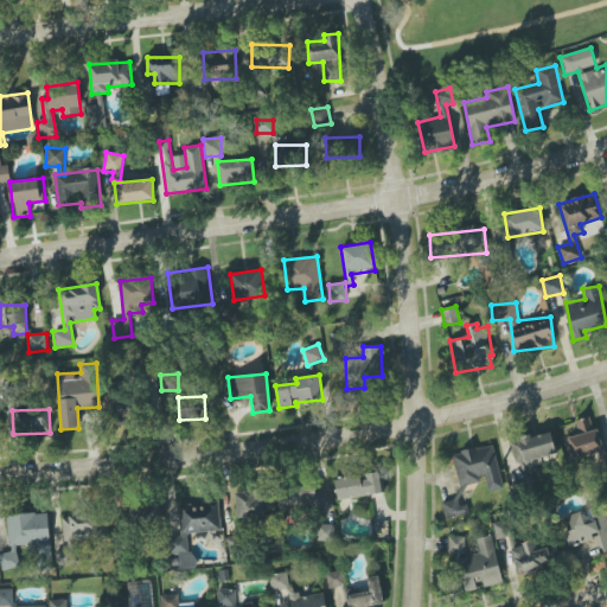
[(576,420),(579,435),(567,438),(570,458),(602,453),(599,429),(592,430),(590,419),(576,420)]
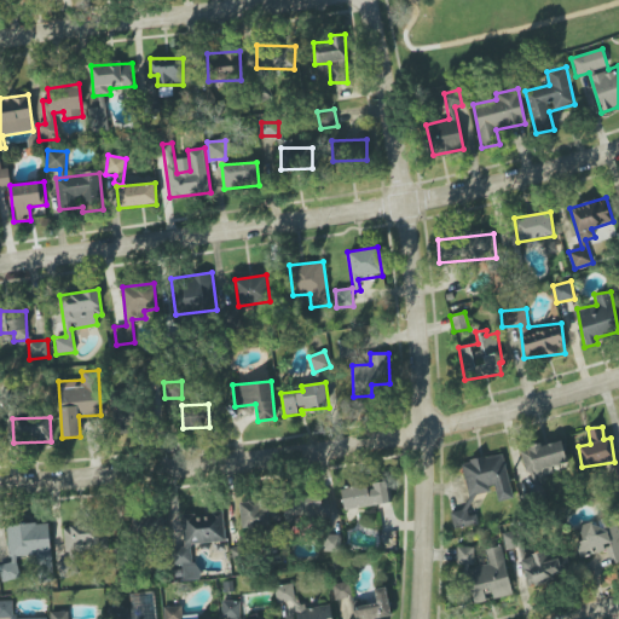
[(526,474),(567,463),(561,439),(520,450),(526,474)]
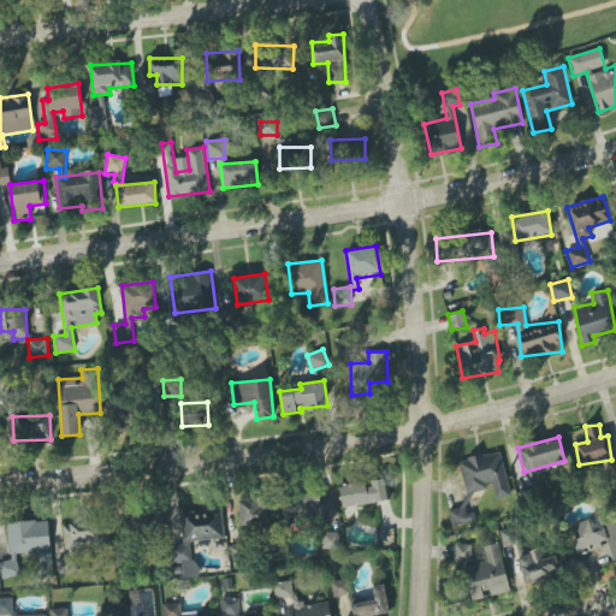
[(495,499),(510,496),(501,451),(458,461),(466,493),(492,489),(495,499)]
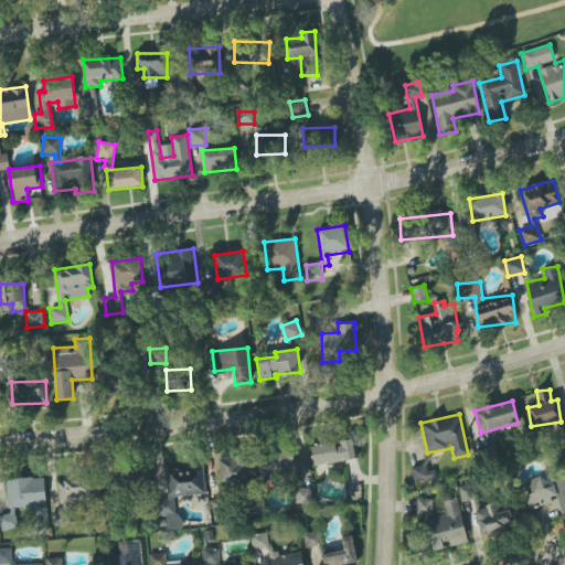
[(311,446),(315,466),(355,458),(352,439),(338,441),(311,446)]
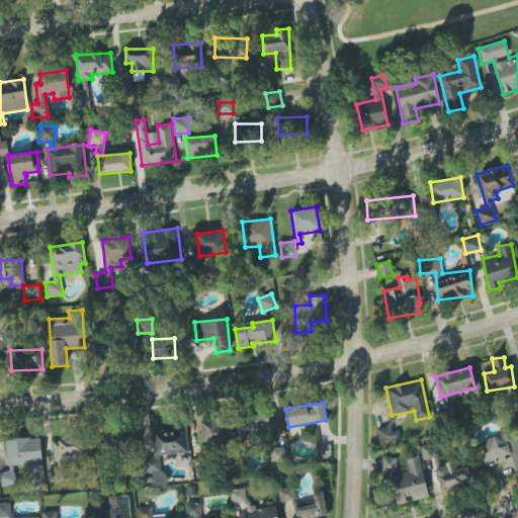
[(200,420),(202,441),(236,439),(236,437),(277,434),(275,414),(200,420)]
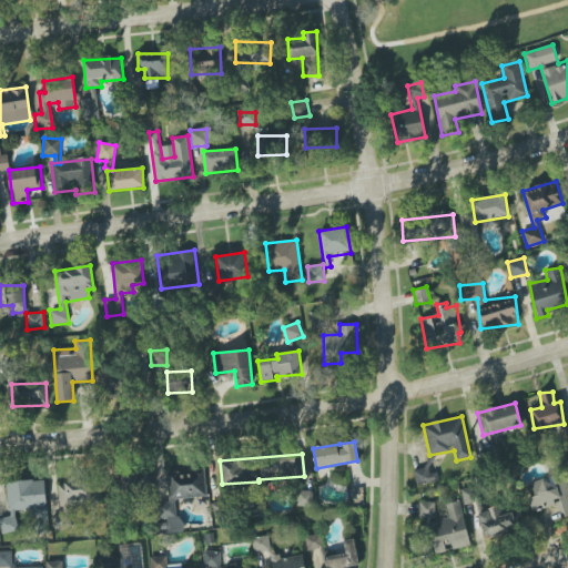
[(437,468),(414,472),(416,484),(438,482),(437,468)]
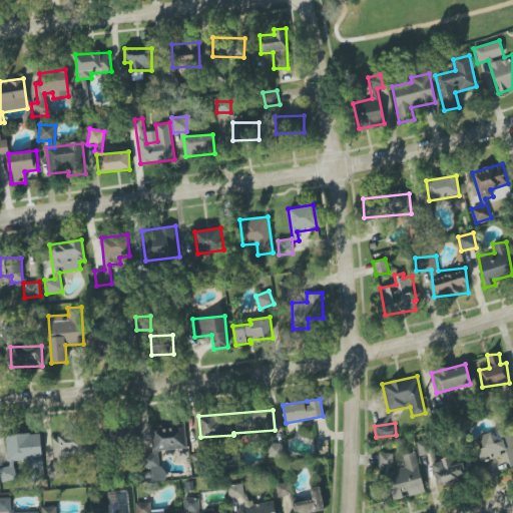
[(150,426),(152,454),(142,454),(143,469),(150,469),(151,481),(162,480),(160,451),(186,450),(184,424),(150,426)]
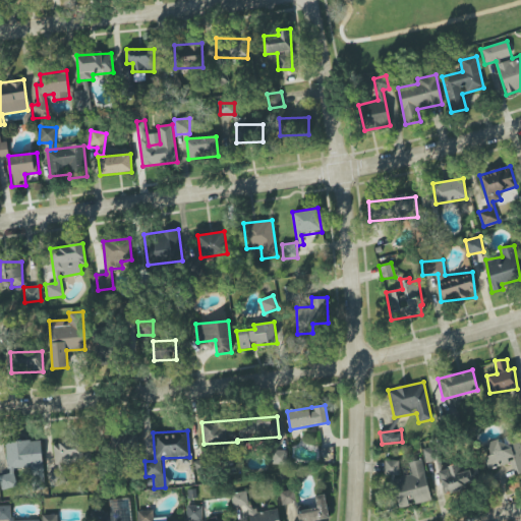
[(112,433),(112,452),(137,452),(137,435),(112,433)]
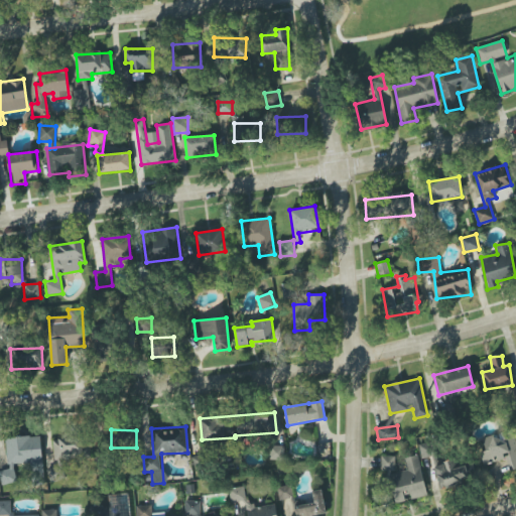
[(515,470),(515,443),(511,429),(482,439),(486,450),(479,453),(483,466),(507,458),(512,471),(515,470)]
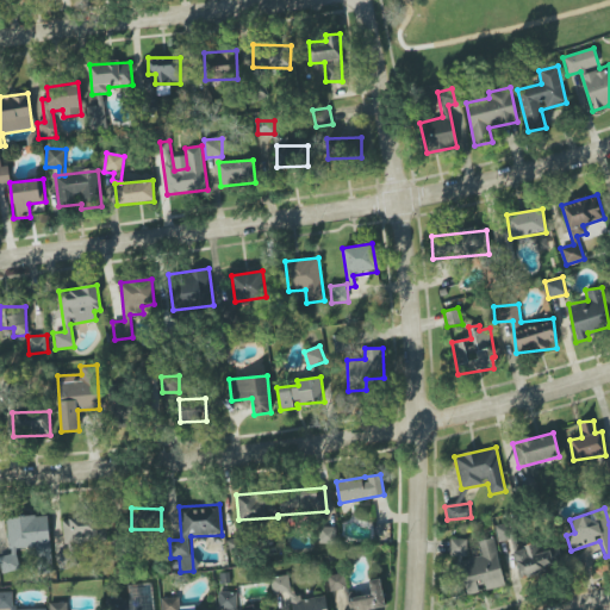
[(7,517),(8,555),(0,555),(0,570),(0,571),(19,571),(18,549),(50,547),(49,515),(7,517)]
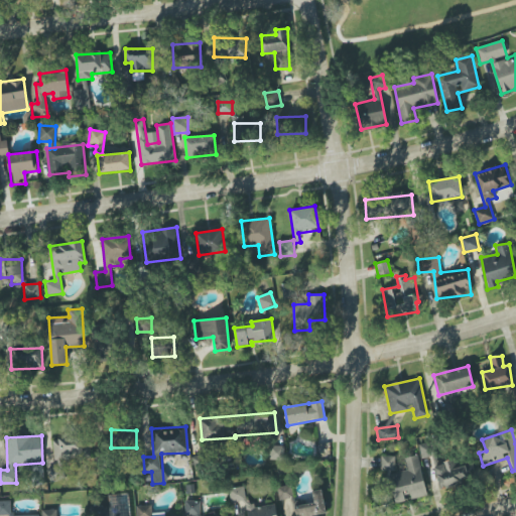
[(54,459),(91,458),(90,437),(53,439),(54,459)]
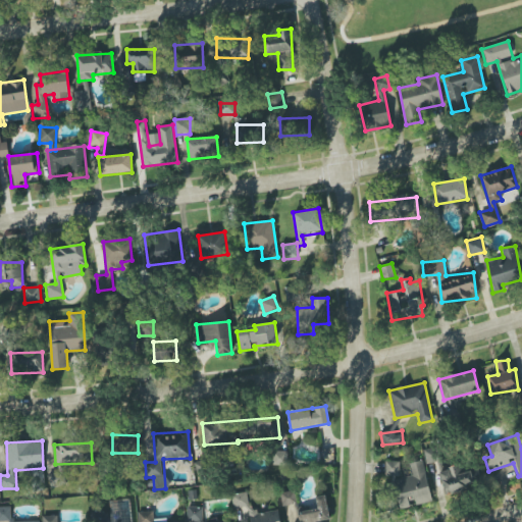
[(272,465),(288,465),(286,451),(272,451),(272,465)]
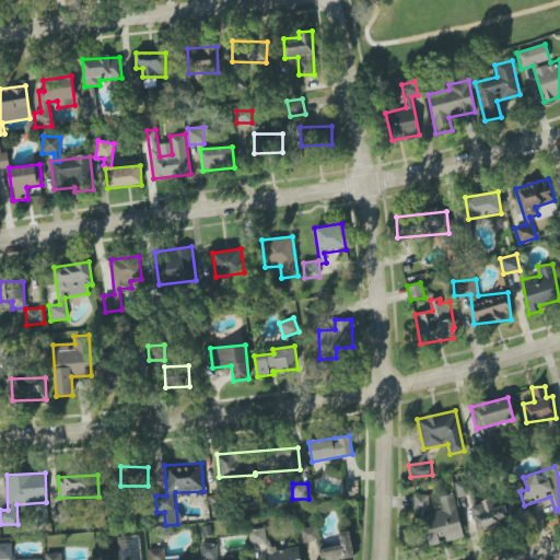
[(464,538),(454,493),(439,497),(442,510),(431,512),(427,493),(412,497),(416,512),(420,512),(427,546),(464,538)]
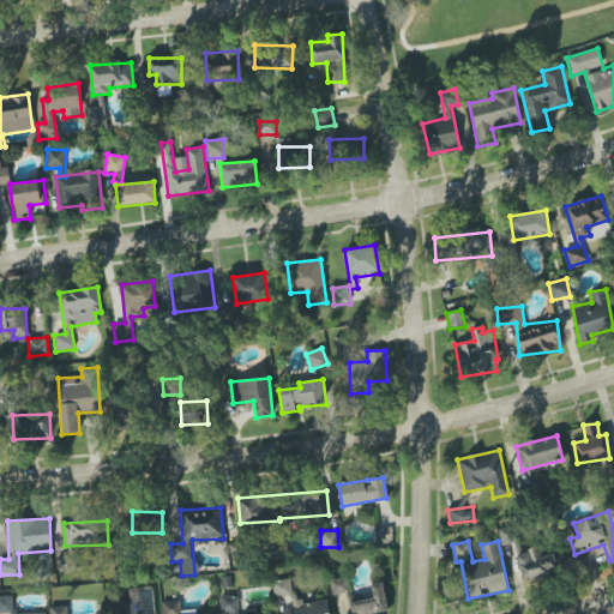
[(557,576),(554,548),(518,553),(522,581),(557,576)]
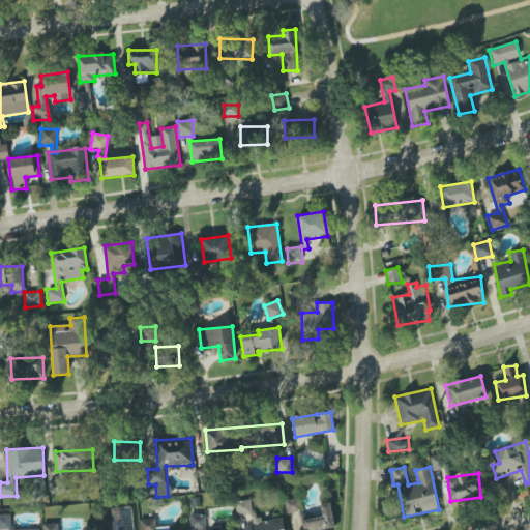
[(65,492),(62,480),(55,481),(56,487),(53,487),(54,494),(65,492)]
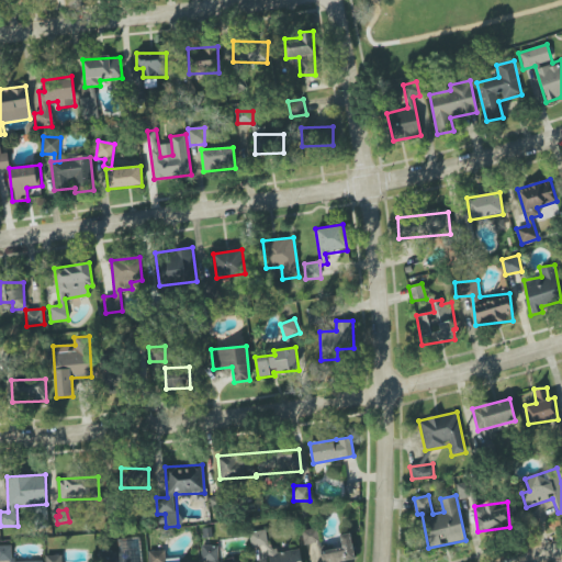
[(318,543),(317,528),(302,530),(304,544),(318,543)]
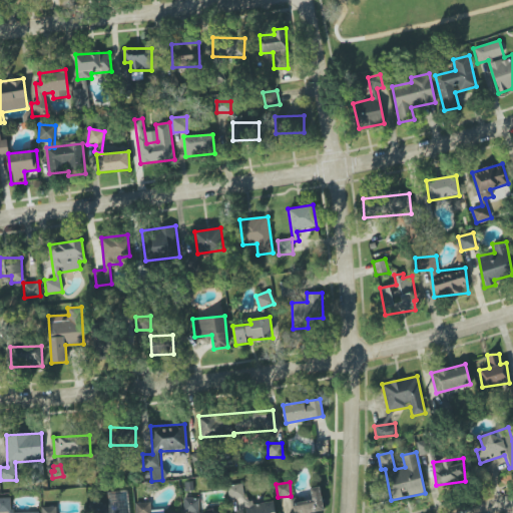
[(229,499),(244,497),(242,484),(227,486),(229,499)]
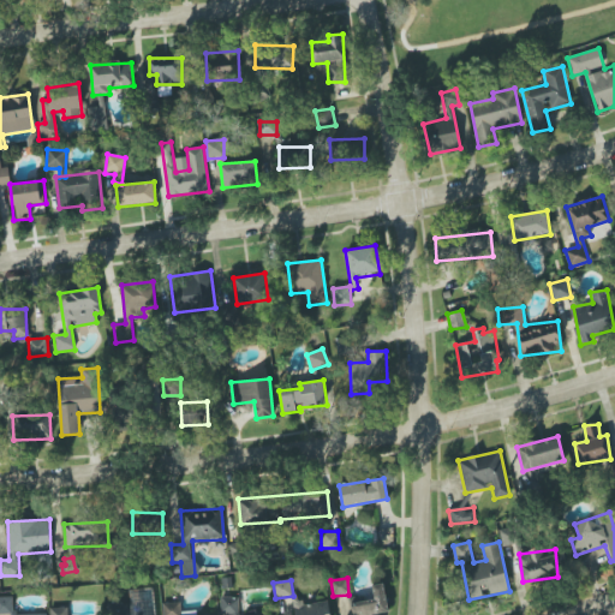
[(371,586),(375,599),(352,603),(353,614),(374,614),(389,611),(383,583),(371,586)]
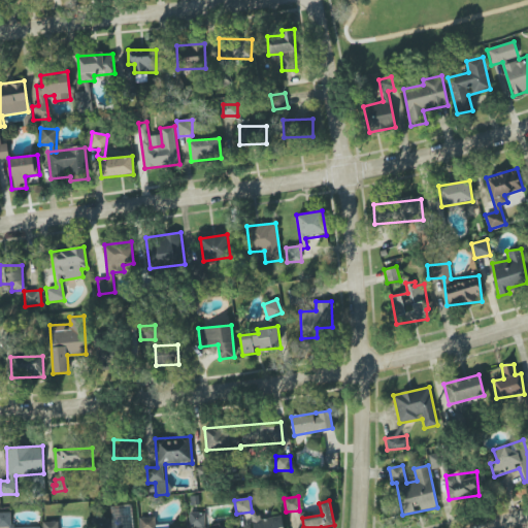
[(284,527),(283,516),(258,519),(257,512),(251,513),(252,527),(284,527)]
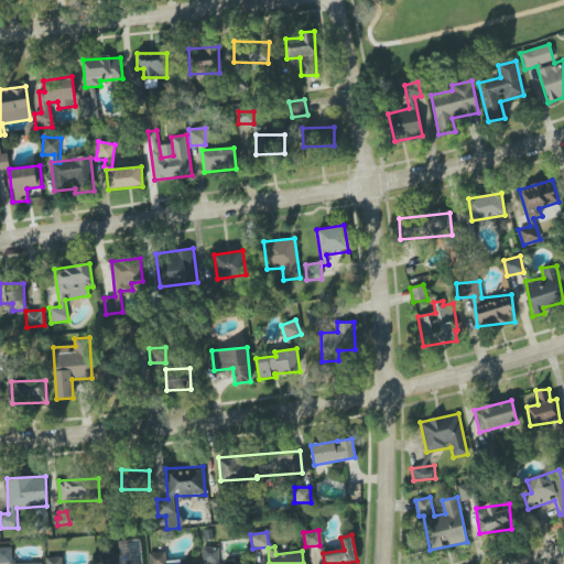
[(0,563),(10,563),(42,563),(42,562),(12,563),(11,548),(0,548),(0,563)]
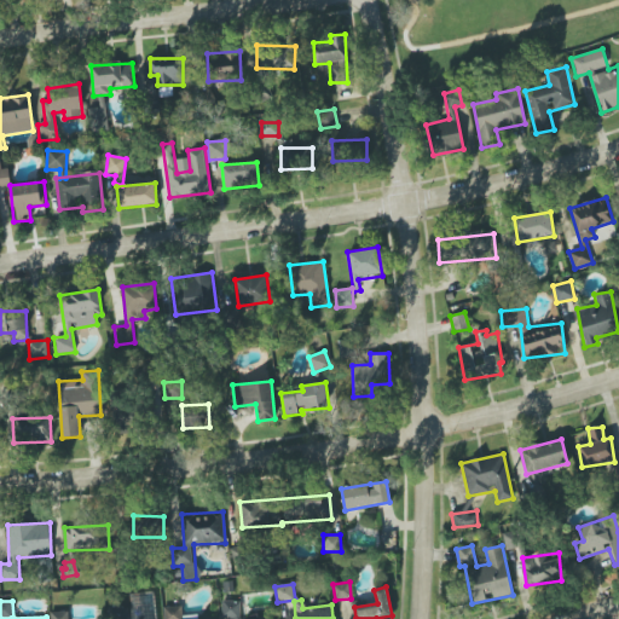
[(221,618),(236,618),(235,618),(241,618),(241,601),(221,601),(221,618)]
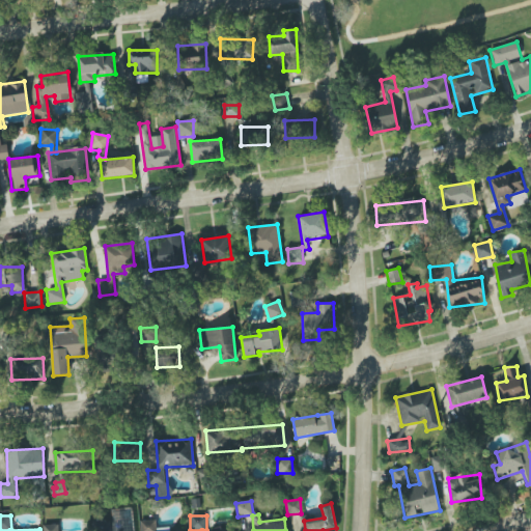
[(140,530),(157,530),(156,520),(140,521),(140,530)]
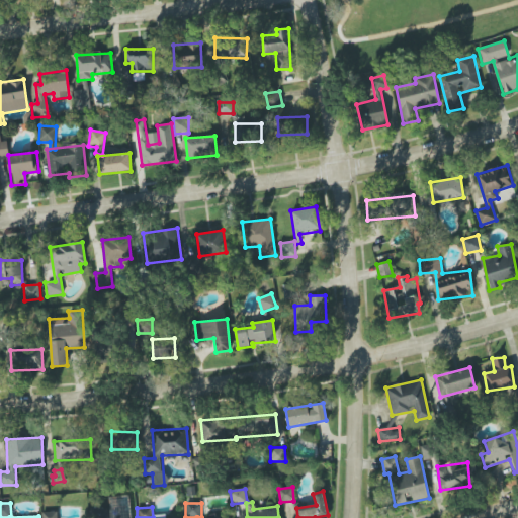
[(113,517),(113,508),(91,509),(91,517),(113,517)]
